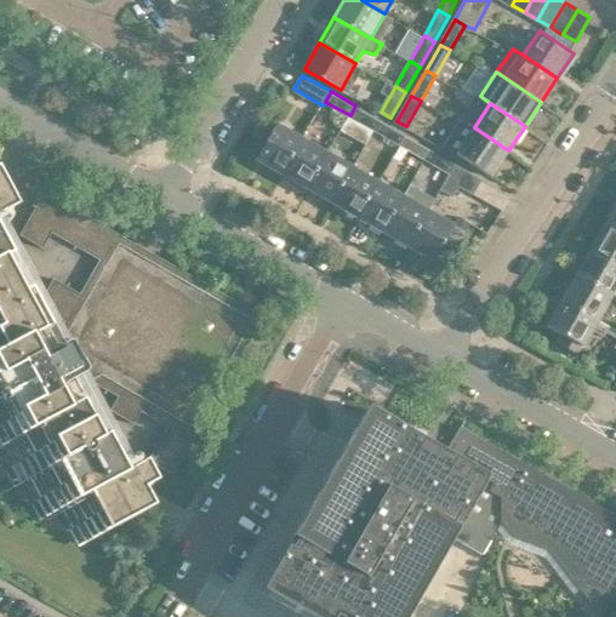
[(381,120),(355,106),(351,115),(376,130),(381,120)]
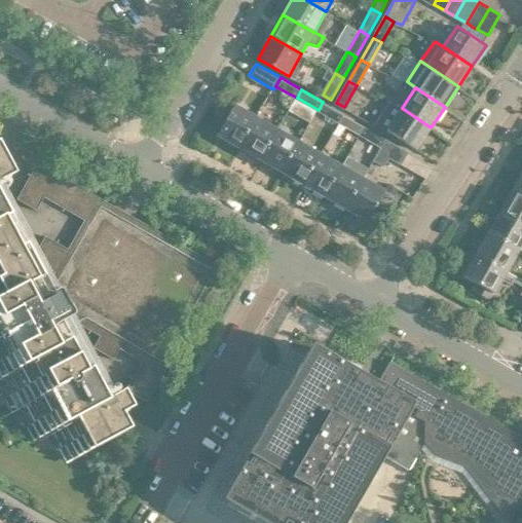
[(257,110),(235,99),(224,118),(227,120),(219,135),(239,147),(257,117),(254,115),(257,110)]
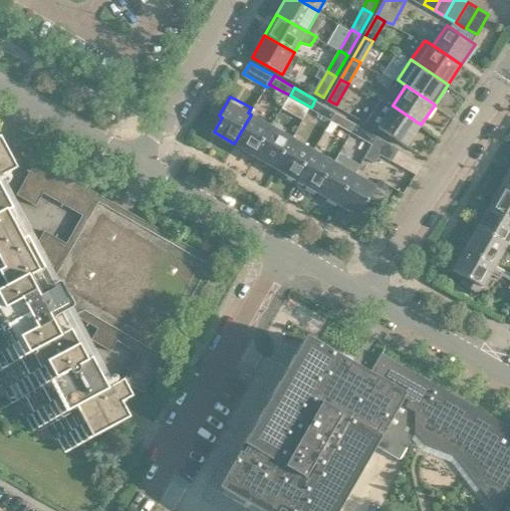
[(315,99),(311,107),(331,119),(336,111),(315,99)]
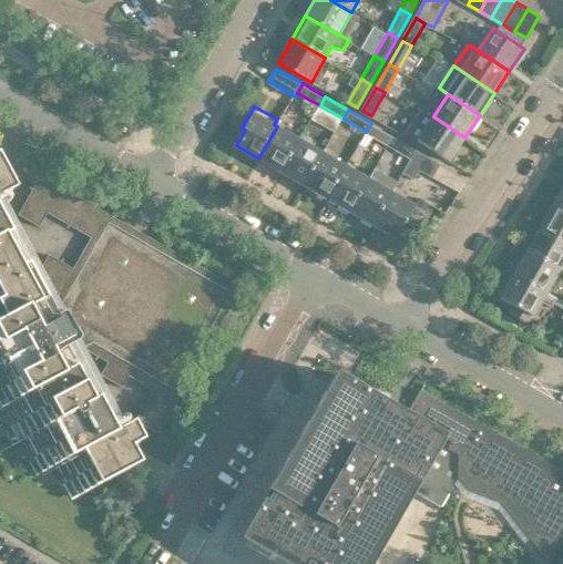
[(450,160),(464,137),(433,116),(418,139),(450,160)]
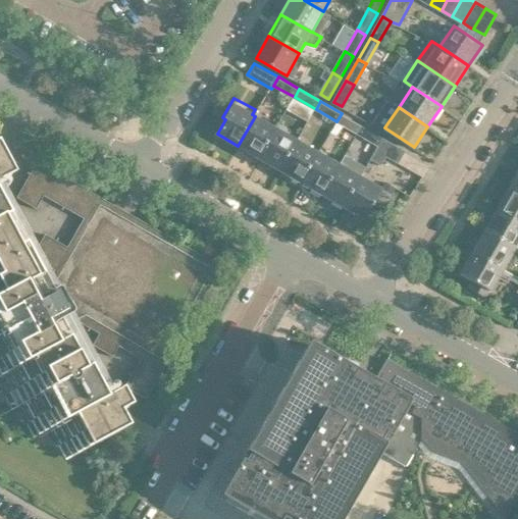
[(363,125),(342,113),(337,121),(358,134),(363,125)]
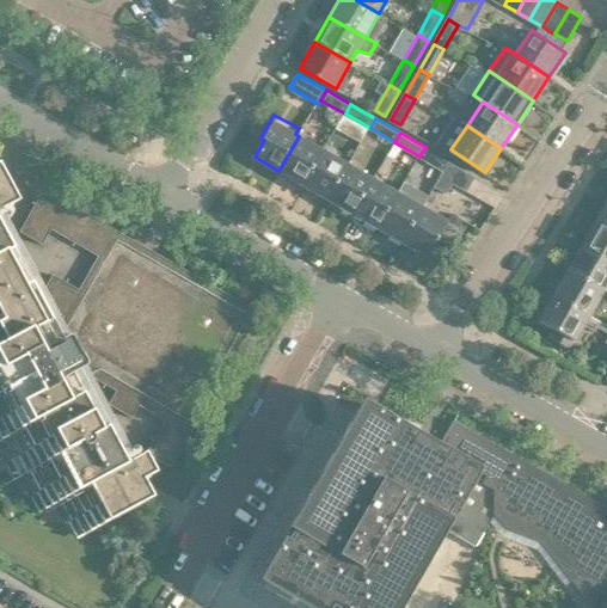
[(324,151),(299,136),(279,171),(304,185),(324,151)]
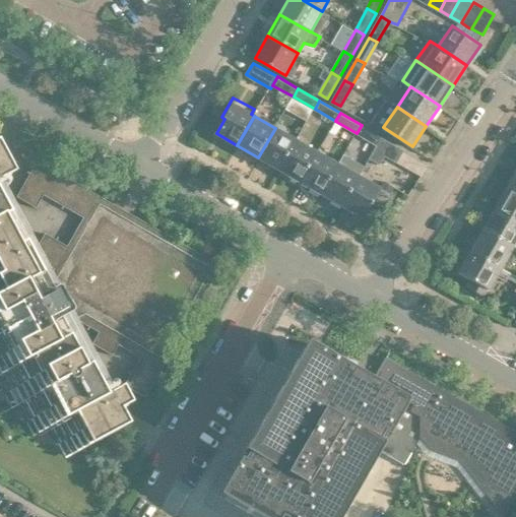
[(383,137),(362,125),(357,133),(378,145),(383,137)]
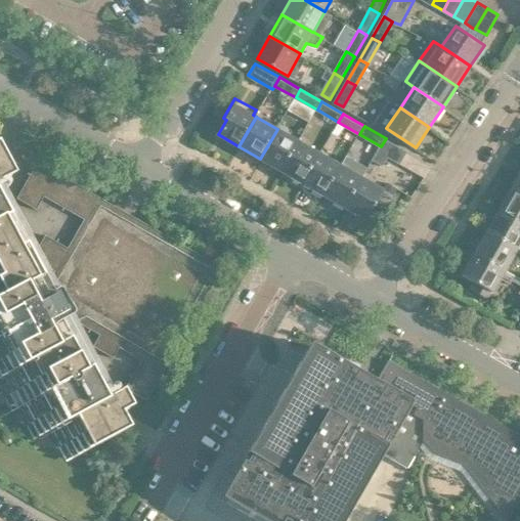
[(260,159),(282,171),(299,140),(277,129),(260,159)]
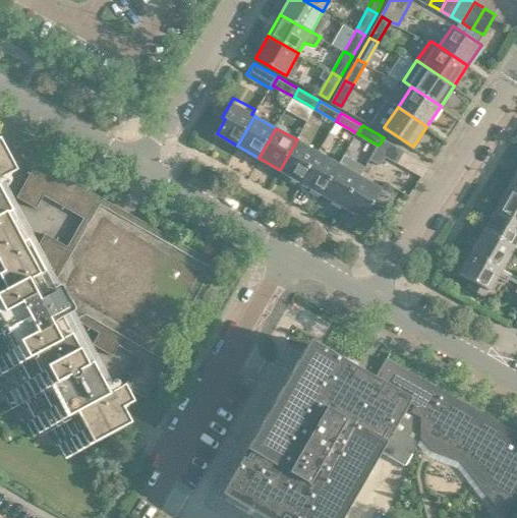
[(384,137),(379,146),(371,159),(382,165),(387,156),(399,162),(406,150),(384,137)]
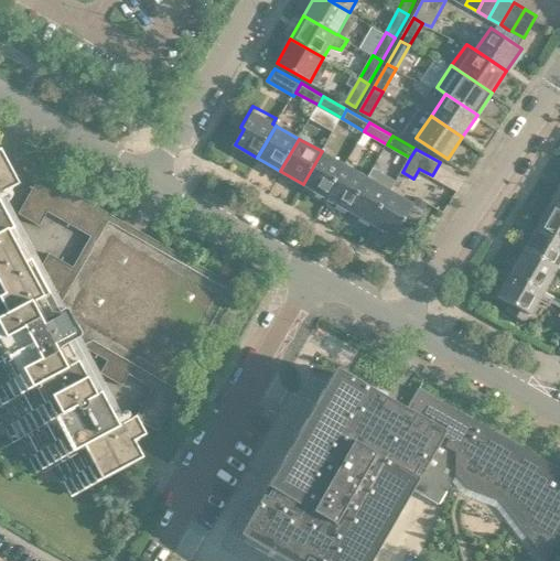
[(43,470),(61,460),(78,494),(85,489),(129,466),(132,465),(143,459),(142,456),(135,442),(147,435),(136,418),(110,431),(76,365),(63,371),(51,347),(52,346),(61,349),(81,362),(87,349),(100,326),(95,323),(82,346),(71,341),(84,316),(72,323),(66,313),(63,311),(45,321),(43,330),(42,331),(30,306),(43,299),(0,216),(0,195),(20,185),(1,150),(0,150),(0,407),(1,407),(19,440),(27,437),(36,456),(40,462),(43,470)]
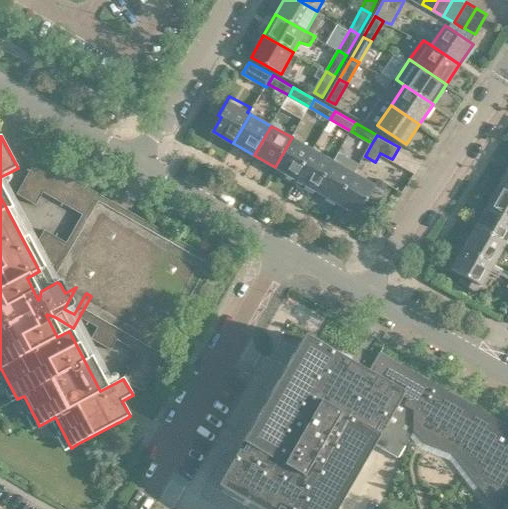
[(313,149),(292,137),(275,167),(296,179),(313,149)]
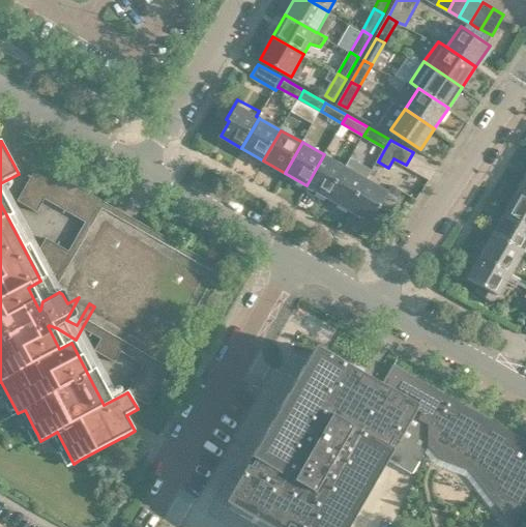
[(307,185),(328,198),(346,167),(324,154),(307,185)]
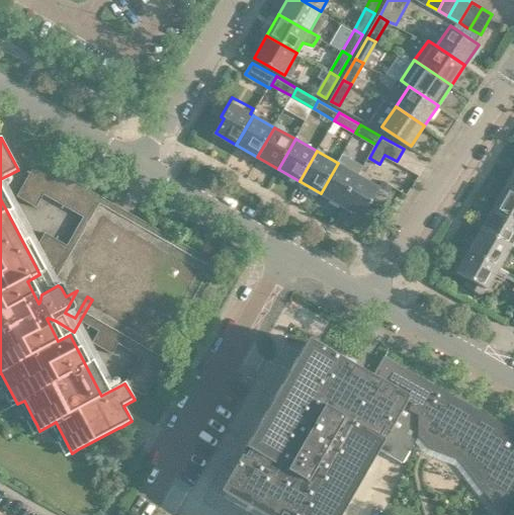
[(57,171),(37,160),(30,171),(50,182),(57,171)]
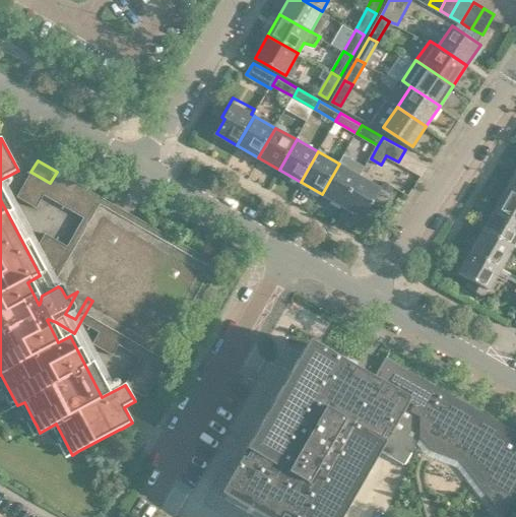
[(361,176),(339,164),(322,194),(343,205),(361,176)]
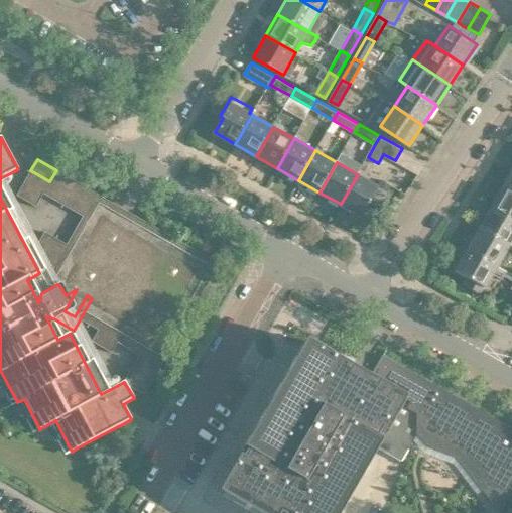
[(49,181),(30,170),(24,182),(43,193),(49,181)]
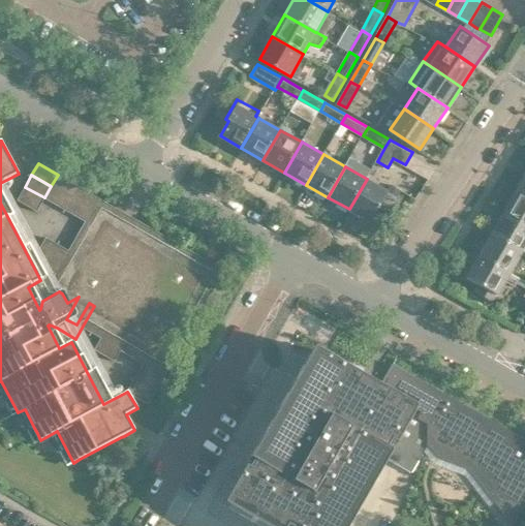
[(58,175),(51,186),(44,197),(55,204),(68,181),(58,175)]
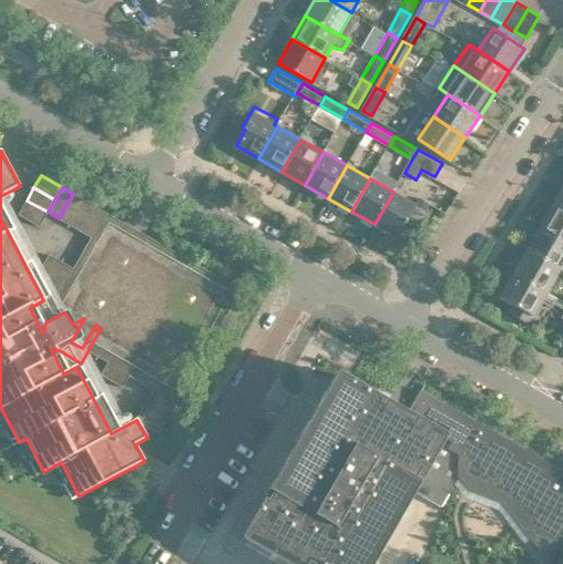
[(393,192),(375,224),(398,237),(407,222),(418,227),(428,212),(427,211),(416,204),(393,192)]
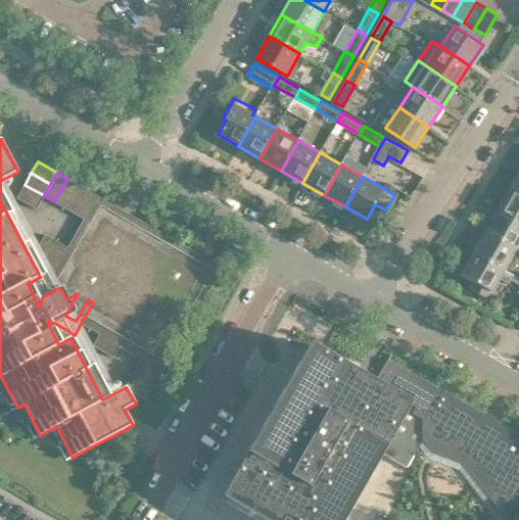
[(67,179),(54,201),(64,207),(78,185),(67,179)]
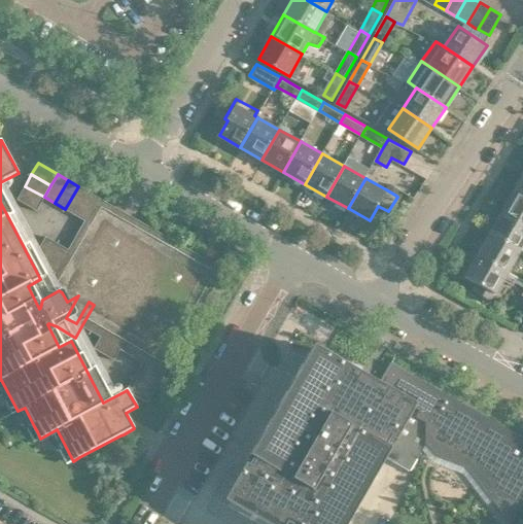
[(389,183),(386,189),(396,196),(401,188),(389,183)]
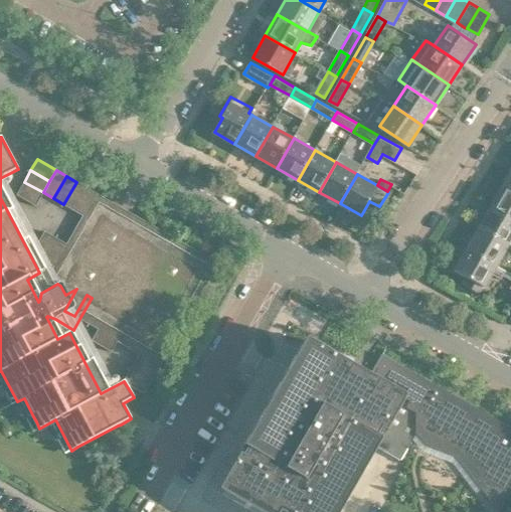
[(17,194),(36,204),(43,192),(24,182),(17,194)]
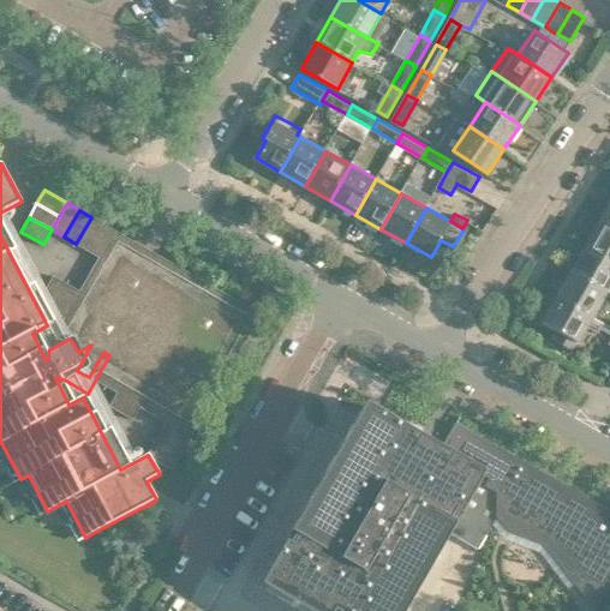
[(76,244),(88,251),(103,223),(91,217),(76,244)]
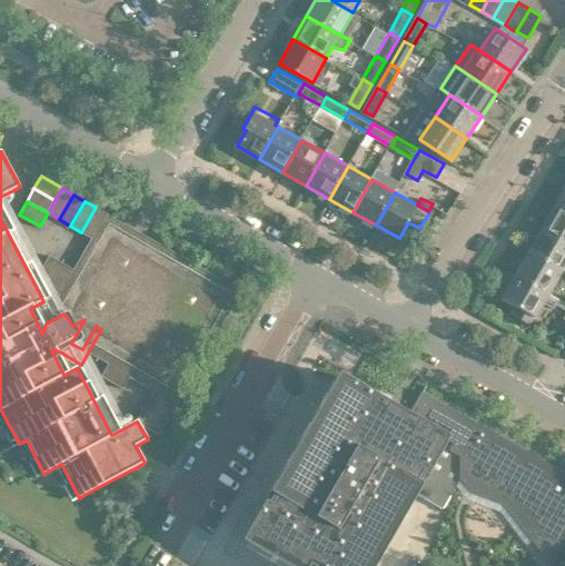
[(544,228),(564,240),(564,209),(557,206),(544,228)]
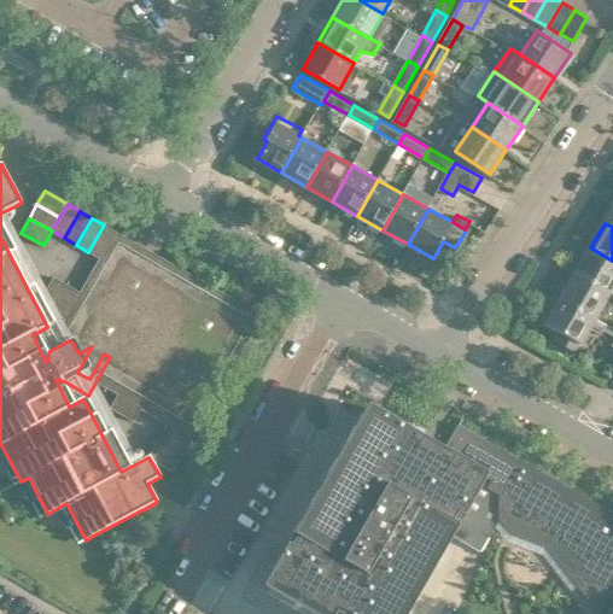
[(104,224),(88,252),(100,258),(101,256),(109,244),(116,232),(104,224)]
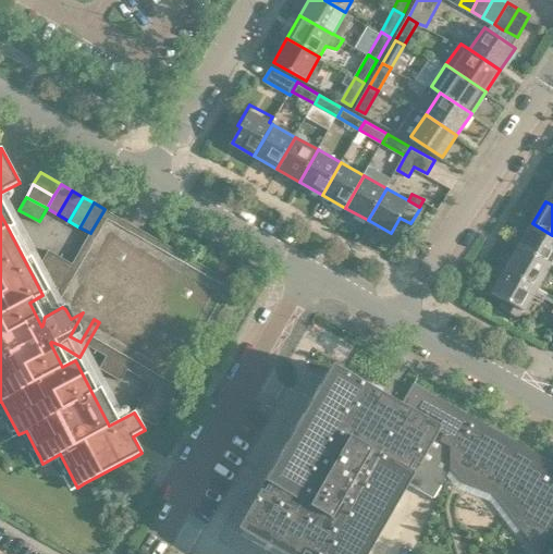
[(105,209),(98,220),(119,232),(125,221),(105,209)]
